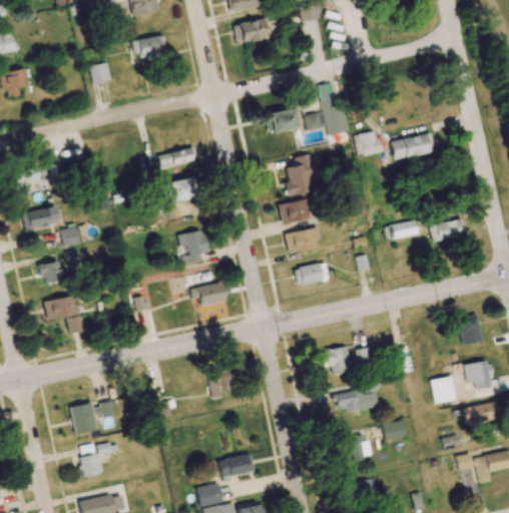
[(130,0),(133,16),(158,11),(156,0),(130,0)]
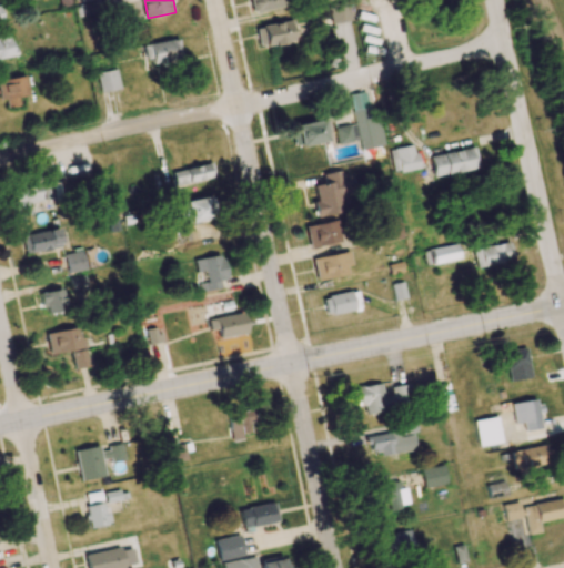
[(286,7),(284,0),(252,0),(255,14),(286,7)]
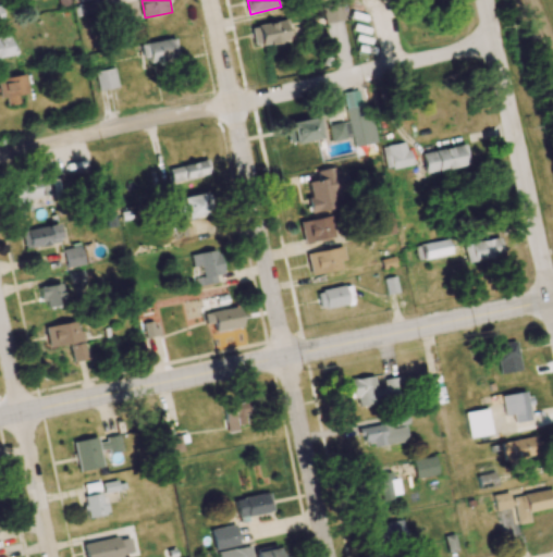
[(326,4),(328,23),(348,21),(346,2),(326,4)]
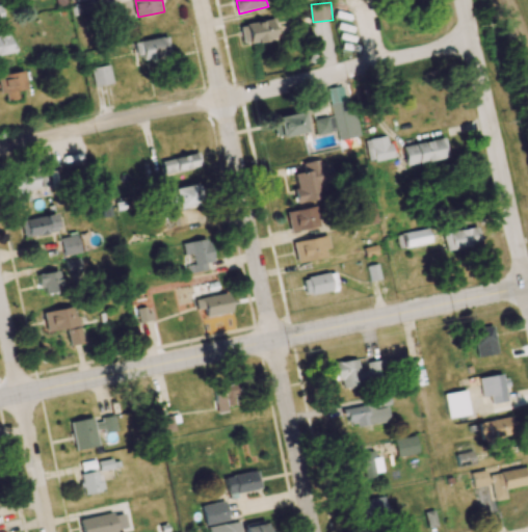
[(244,45),(280,41),(278,20),(242,24),(244,45)]
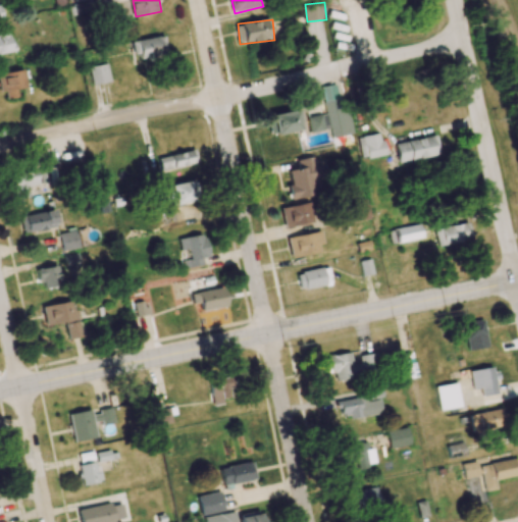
[(0,54),(14,53),(12,29),(0,30),(0,54)]
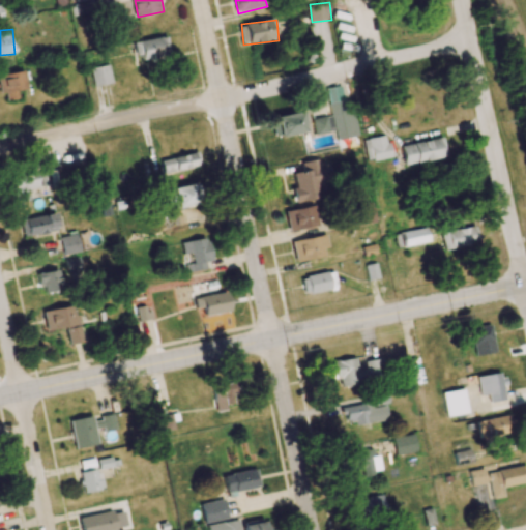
[(138,42),(142,61),(172,55),(168,36),(138,42)]
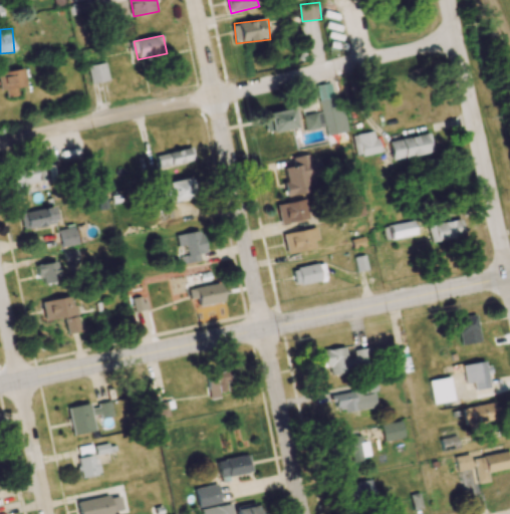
[(92,82),(110,81),(108,63),(90,65),(92,82)]
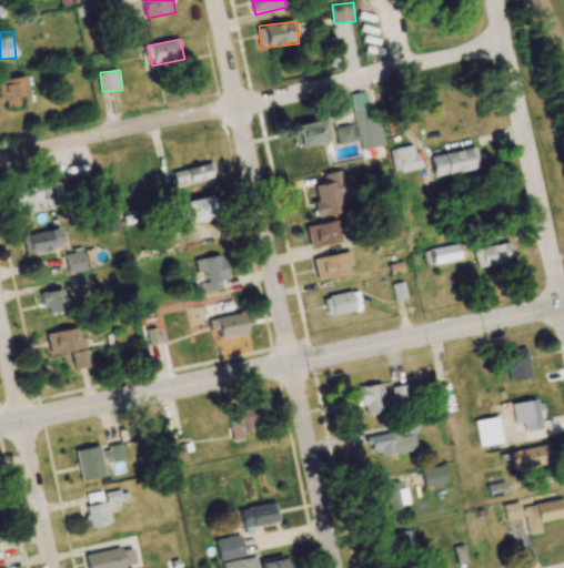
[(6,109),(23,105),(22,98),(32,97),(29,75),(1,81),(6,109)]
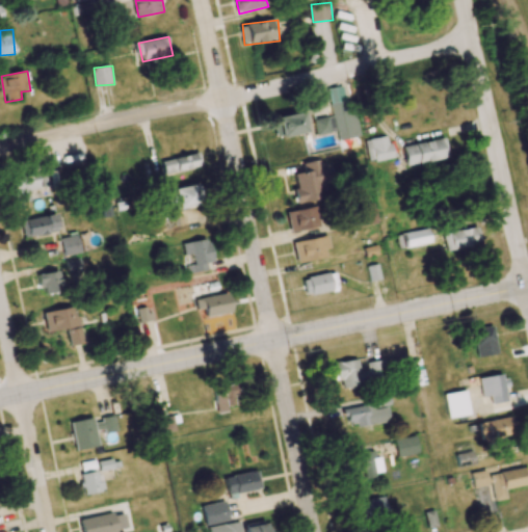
[(332,88),(339,140),(363,136),(360,109),(344,112),(342,103),(348,102),(346,86),(332,88)]
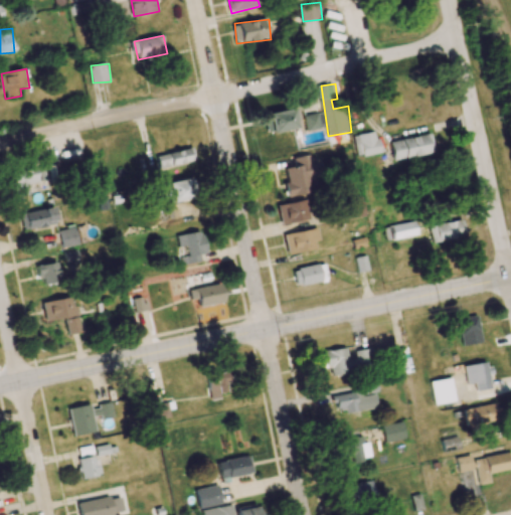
[(270,114),(273,133),(301,128),(297,109),(270,114)]
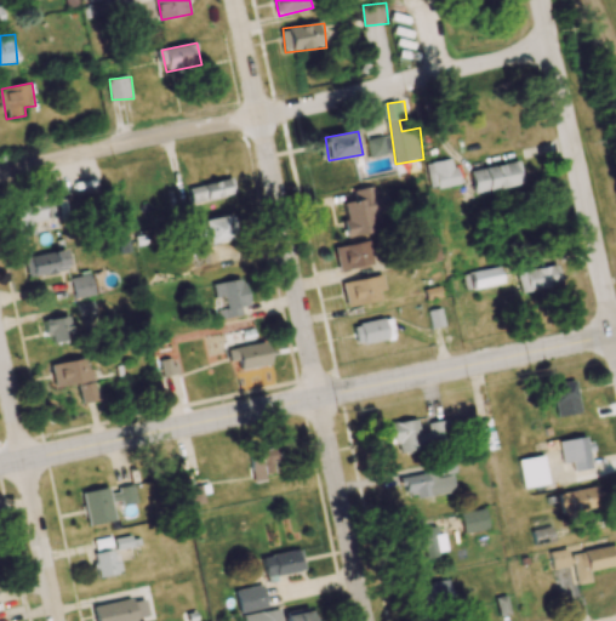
[(369,140),(372,158),(394,153),(391,135),(369,140)]
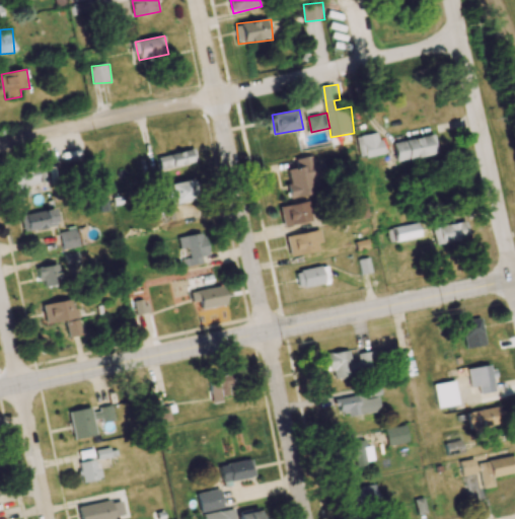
[(362,157),(385,154),(382,133),(359,136),(362,157)]
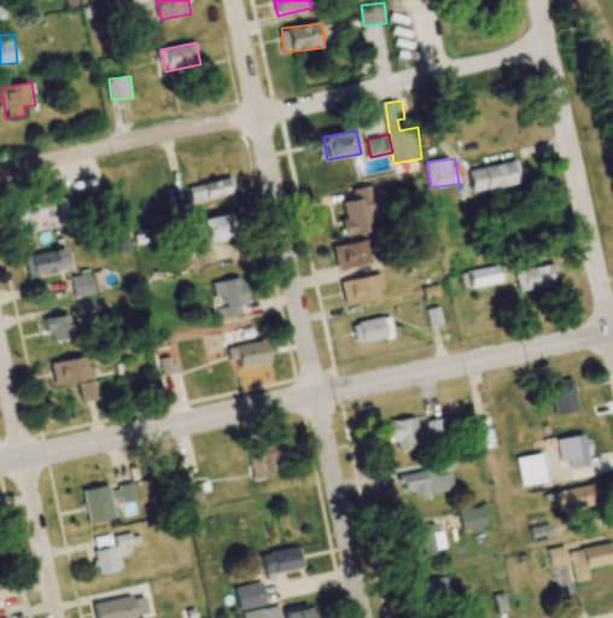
[(470,170),(474,193),(523,184),(518,161),(470,170)]
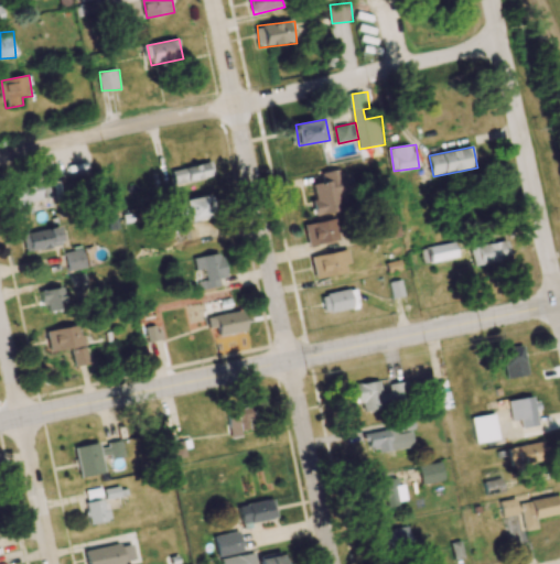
[(216,175),(213,161),(173,171),(178,186),(216,175)]
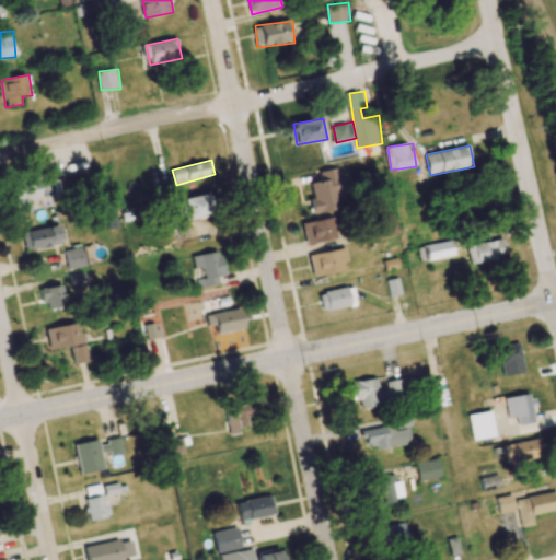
[(313,182),(315,199),(311,200),(313,214),(340,210),(337,191),(344,190),(340,168),(322,171),(324,181),(313,182)]
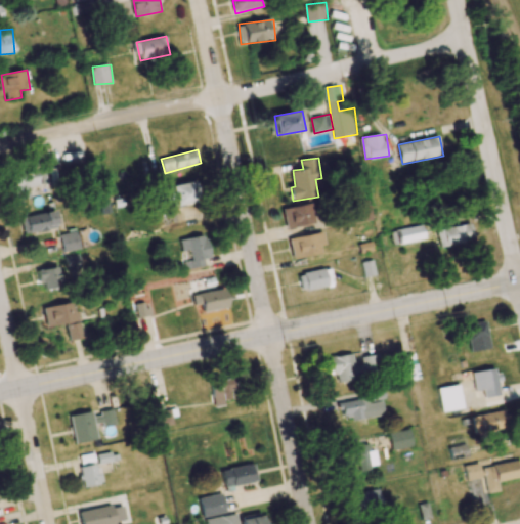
[(60,192),(56,169),(14,176),(18,199),(60,192)]
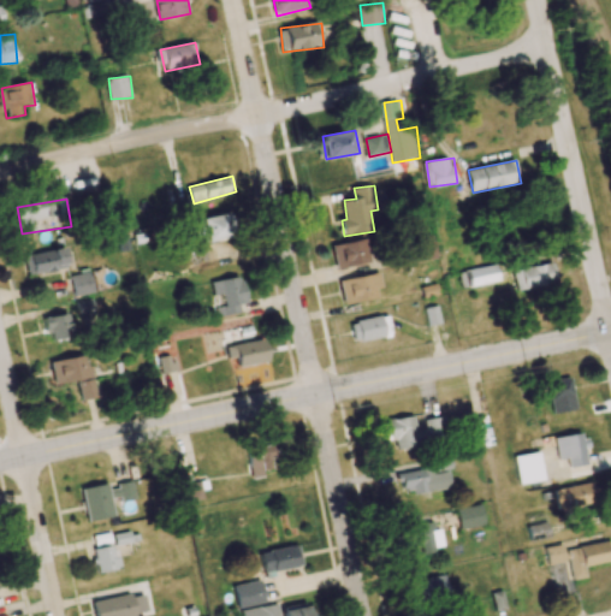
[(199,244),(239,235),(235,212),(194,221),(199,244)]
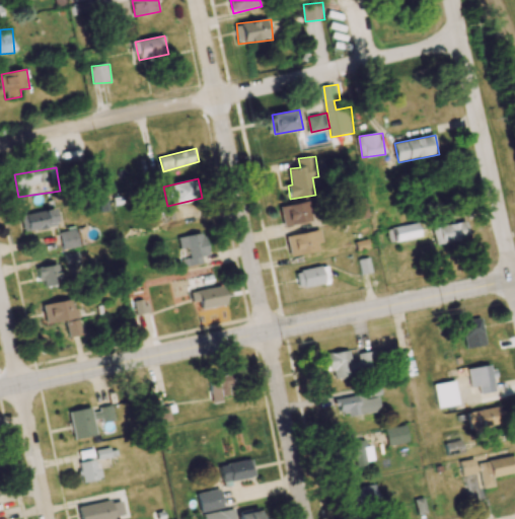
[(315,220),(310,200),(281,208),(286,227),(315,220)]
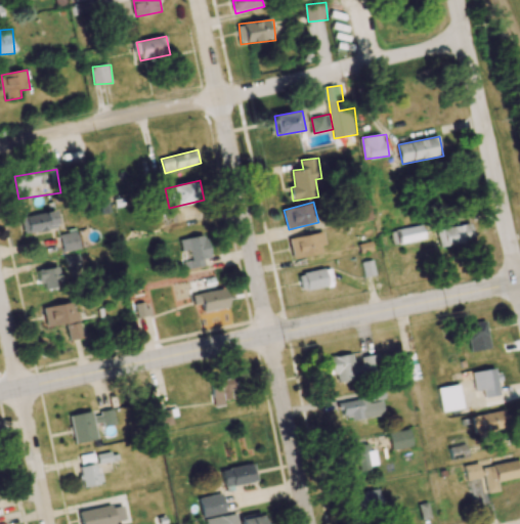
[(201,220),(199,206),(170,210),(172,224),(201,220)]
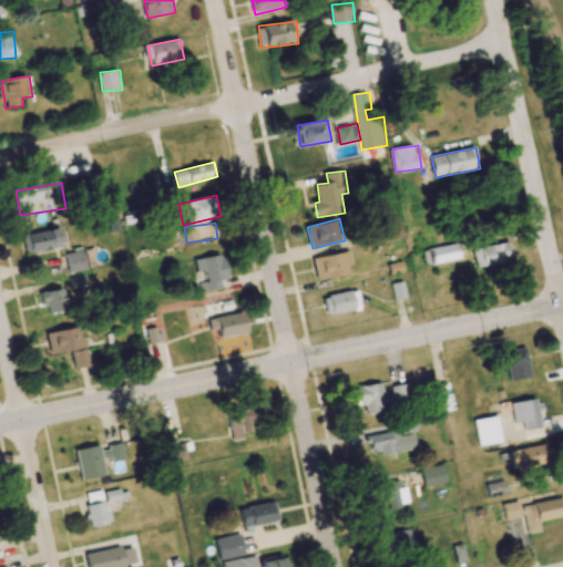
[(28,253),(64,248),(61,228),(26,234),(28,253)]
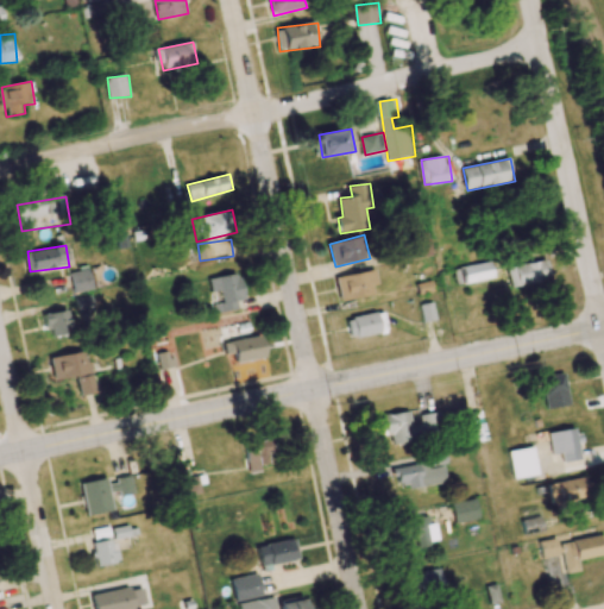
[(552,278),(547,259),(509,269),(513,288),(552,278)]
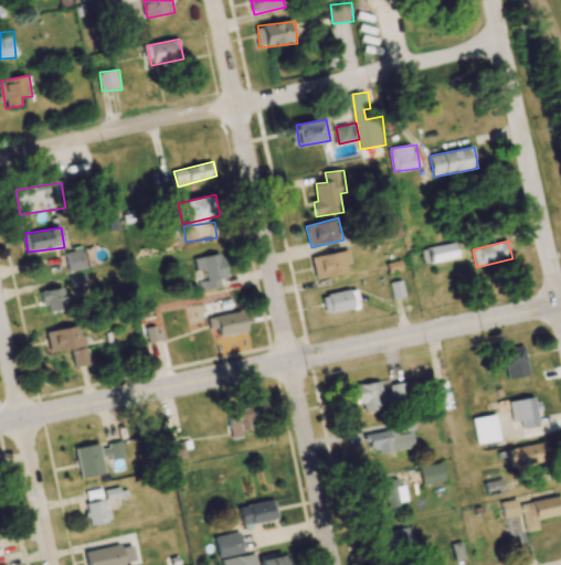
[(427,264),(461,257),(457,243),(424,249),(427,264)]
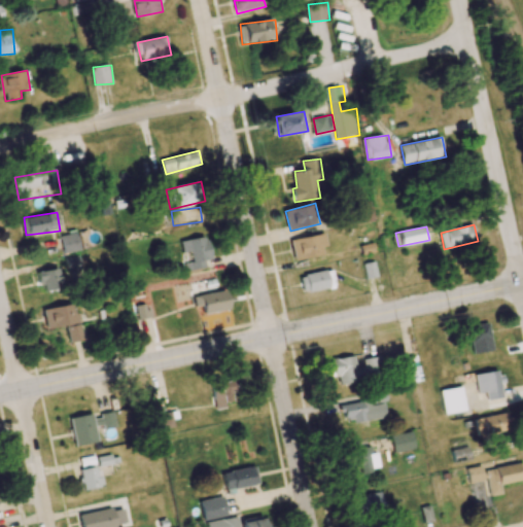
[(82,251),(80,233),(63,235),(65,253),(82,251)]
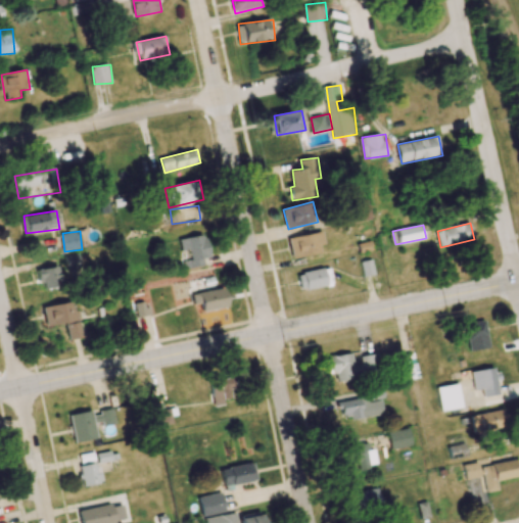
[(326,252),(322,232),(290,238),(294,258),(326,252)]
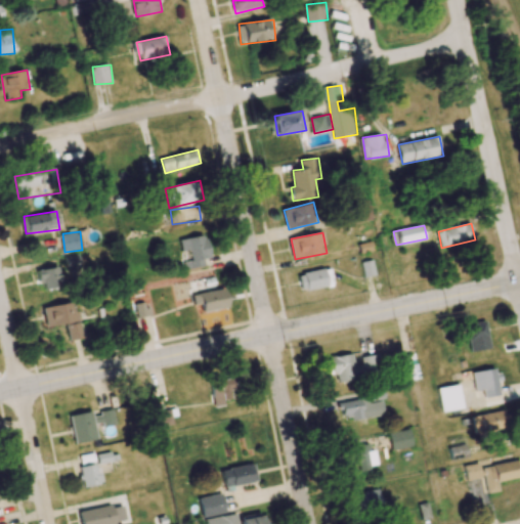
[(207,234),(182,239),(184,252),(191,250),(193,260),(186,262),(187,268),(213,262),(207,234)]
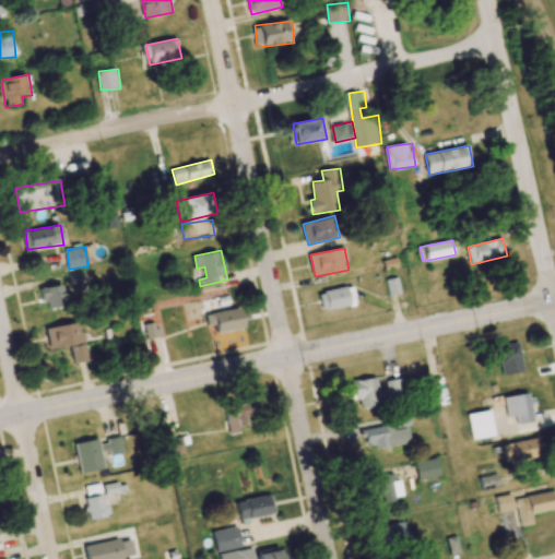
[(71,273),(73,284),(87,282),(85,271),(71,273)]
